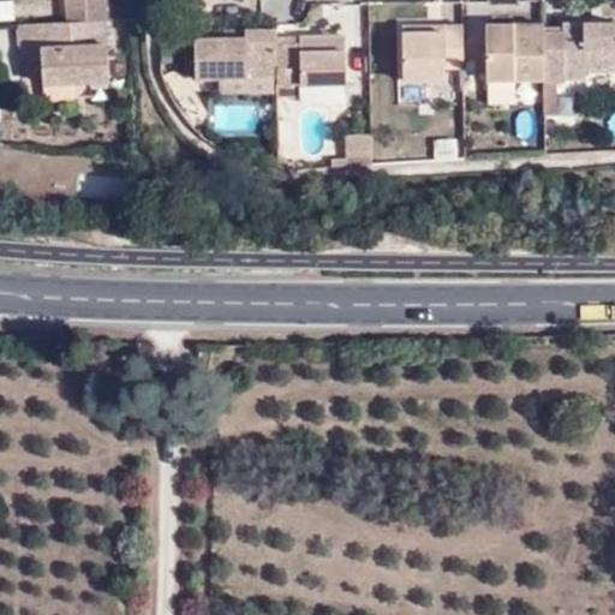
[(67,0),(69,22),(107,19),(106,0),(67,0)]
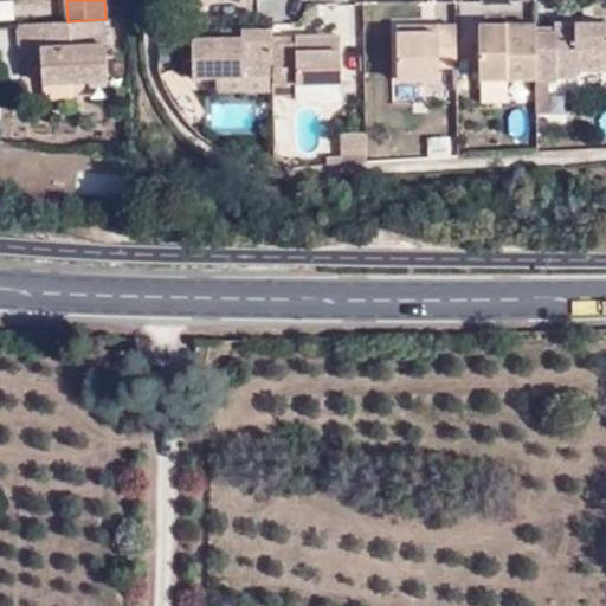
[(108,79),(105,19),(68,21),(21,23),(23,60),(43,59),(44,82),(76,81),(76,75),(85,75),(85,79),(108,79)]
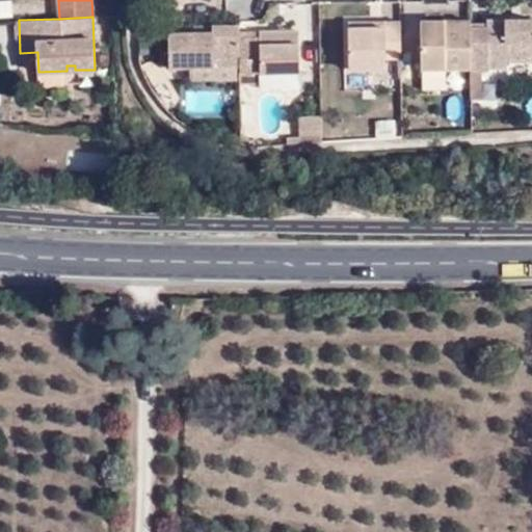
[(487,29),(469,30),(469,32),(470,69),(470,71),(482,71),(488,71),(488,69),(507,69),(507,63),(531,62),(531,21),(487,22),(487,29)]
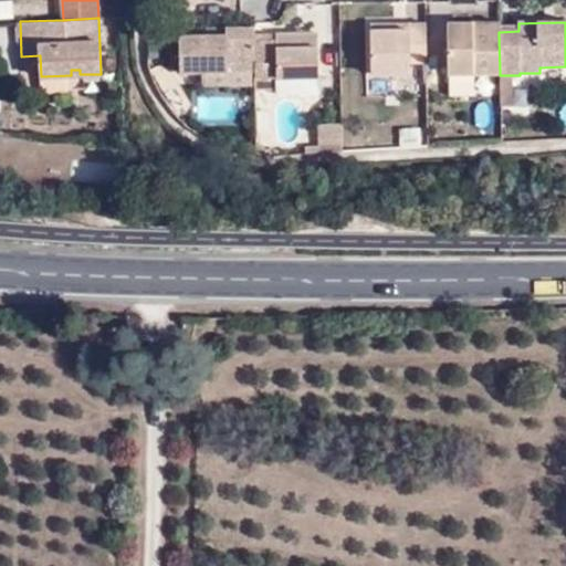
[(493,35),(492,23),(448,23),(449,74),(500,73),(499,34),(493,35)]
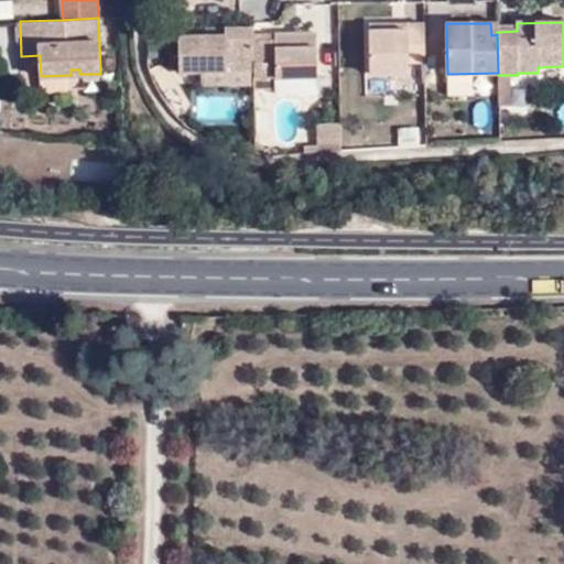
[(423,63),(422,24),(408,24),(409,31),(392,31),(392,25),(370,25),(371,75),(410,74),(410,63),(423,63)]
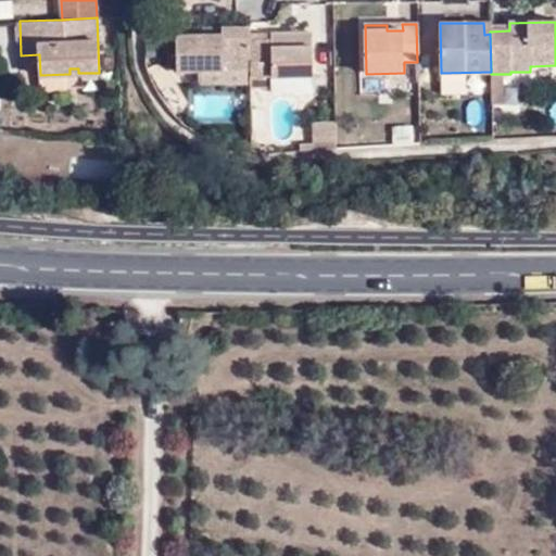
[(248,70),(248,26),(222,27),(222,34),(203,35),(177,35),(177,71),(198,71),(248,70)]
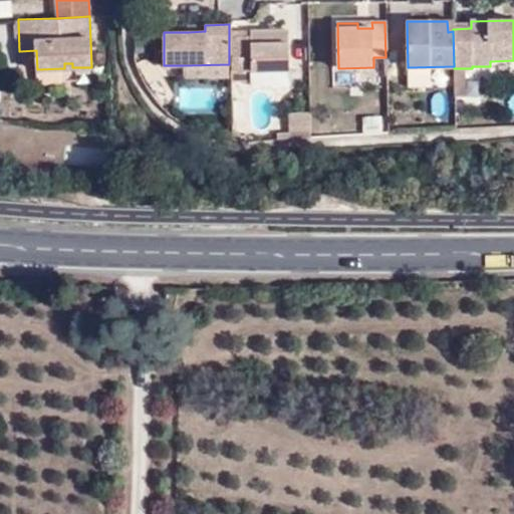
[(252,38),(232,39),(232,83),(253,82),(253,70),(290,70),(289,31),(252,32),(252,38)]
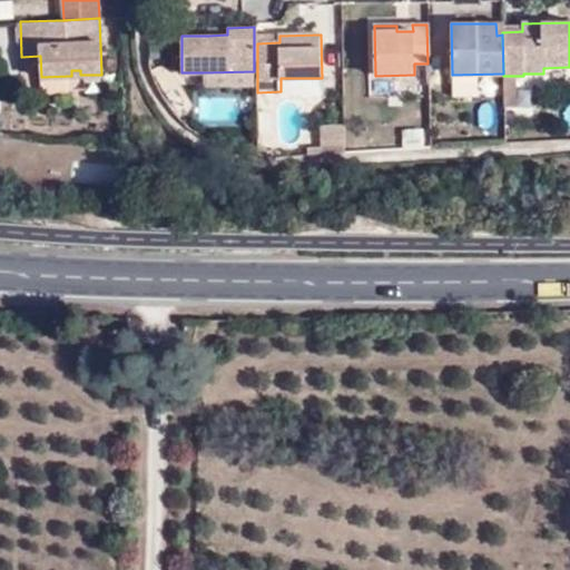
[(116,59),(107,60),(108,74),(117,74),(116,59)]
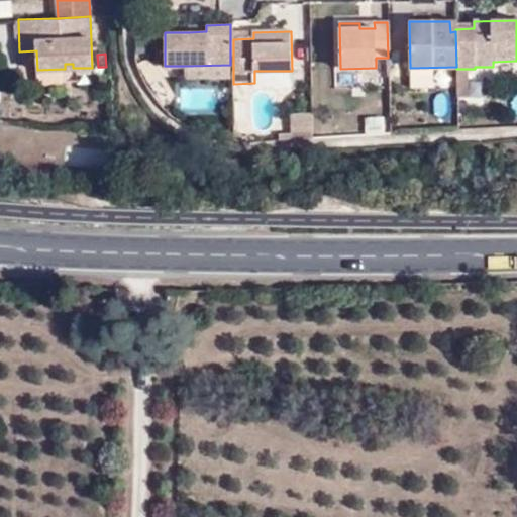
[(184,79),(231,78),(230,65),(184,66),(184,79)]
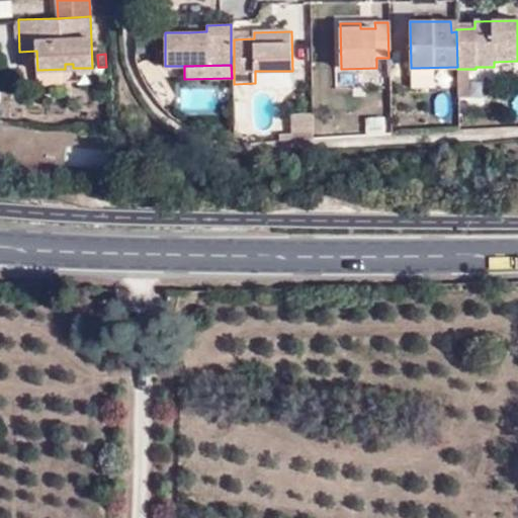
[(457,69),(457,97),(469,97),(469,69),(457,69)]
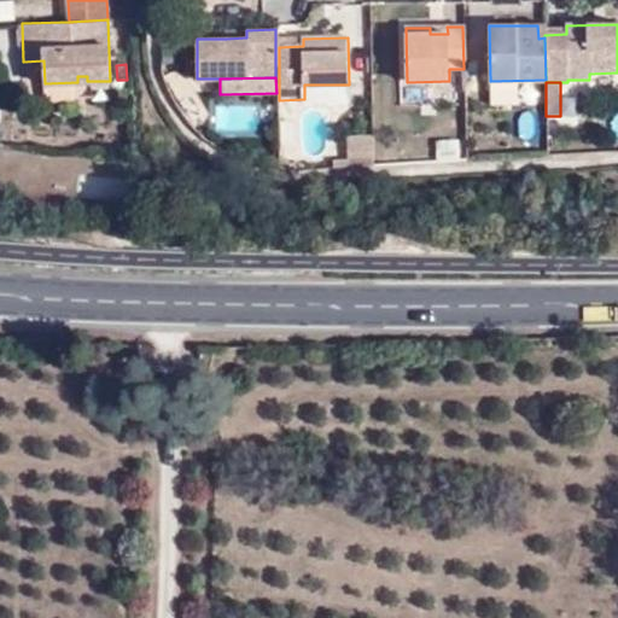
[(437,156),(459,156),(459,141),(437,143),(437,156)]
